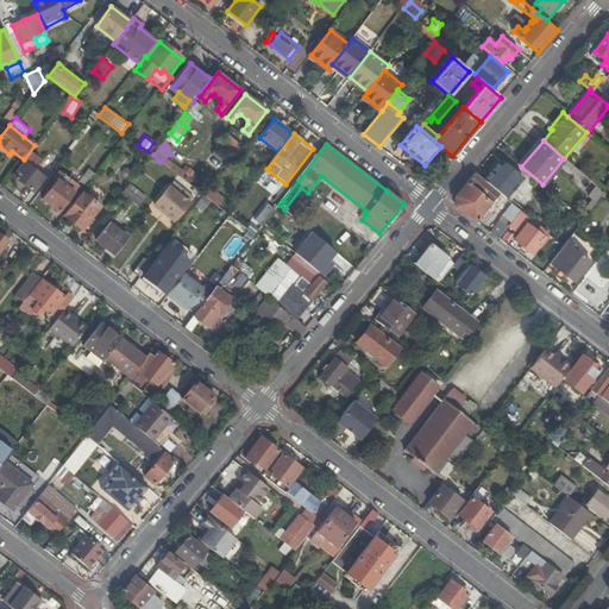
[(226,165),(232,158),(218,148),(213,155),(226,165)]
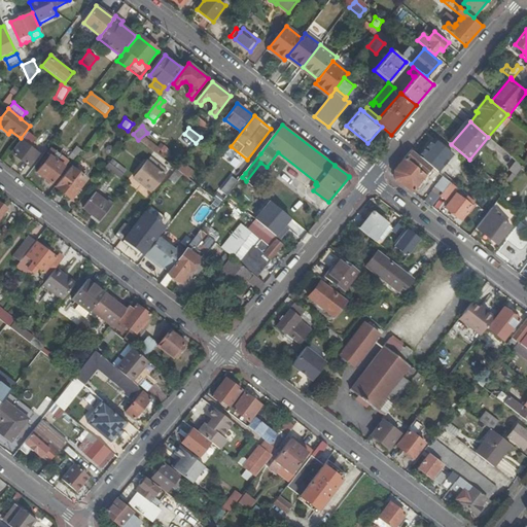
[(28,132),(21,141),(29,147),(36,138),(28,132)]
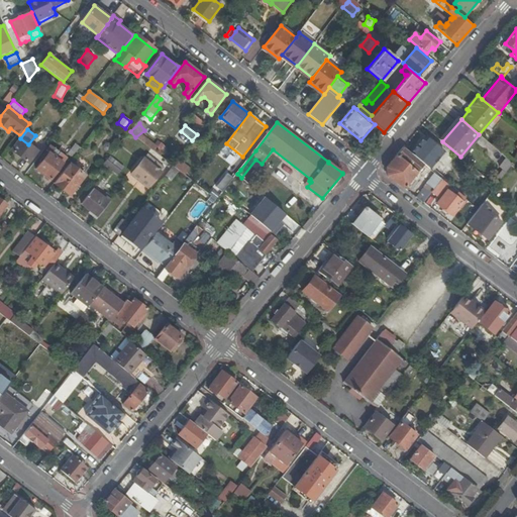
[(140,134),(137,139),(164,160),(168,154),(140,134)]
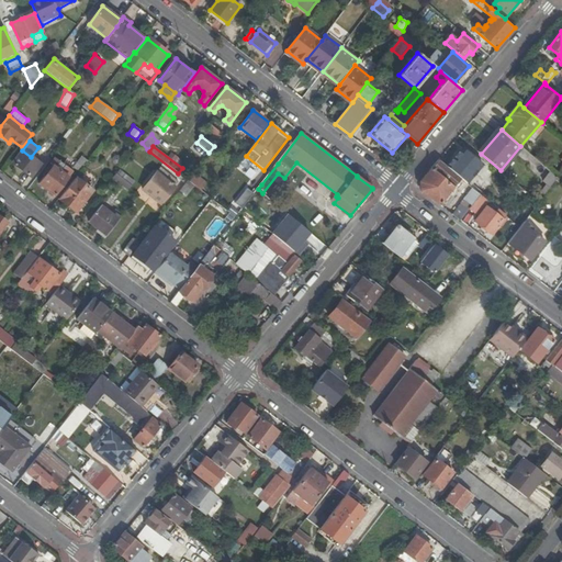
[(31,157),(22,150),(12,164),(31,178),(42,165),(31,157)]
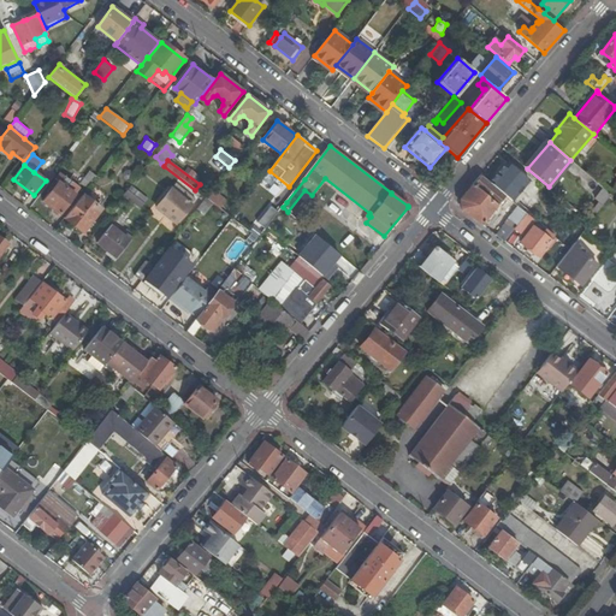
[(505,166),(491,183),(507,196),(511,201),(529,181),(519,172),(516,176),(505,166)]
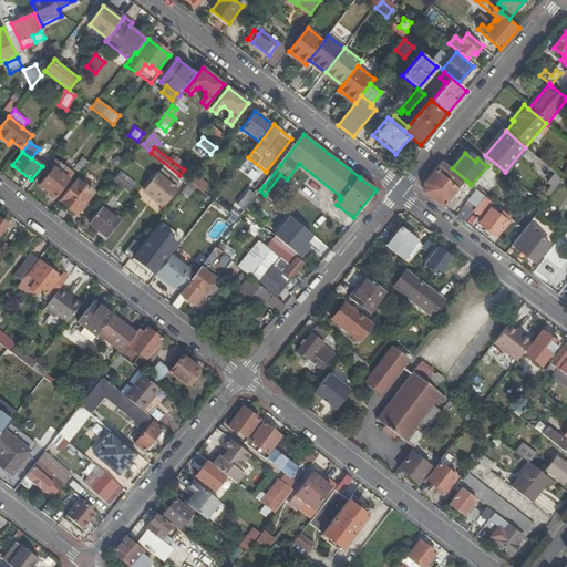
[(75,169),(80,174),(89,163),(83,158),(75,169)]
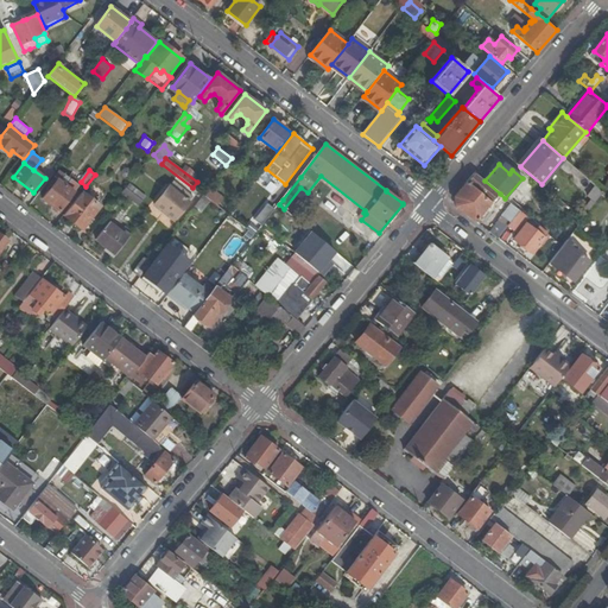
[(485,181),(475,172),(455,197),(456,206),(476,221),(500,194),(485,181)]
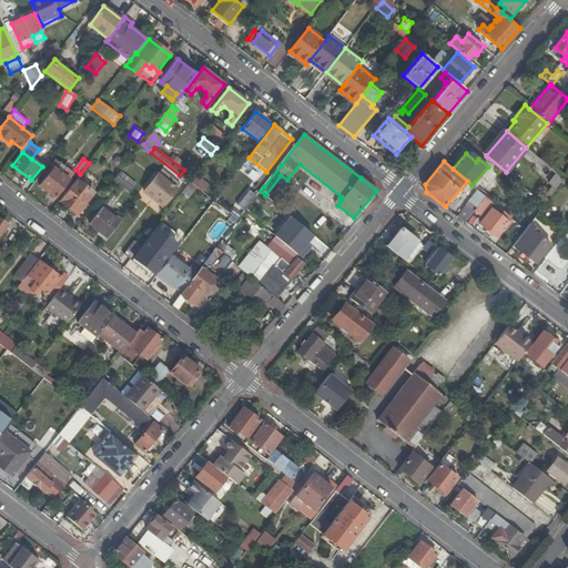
[(39,186),(47,192),(61,174),(53,169),(39,186)]
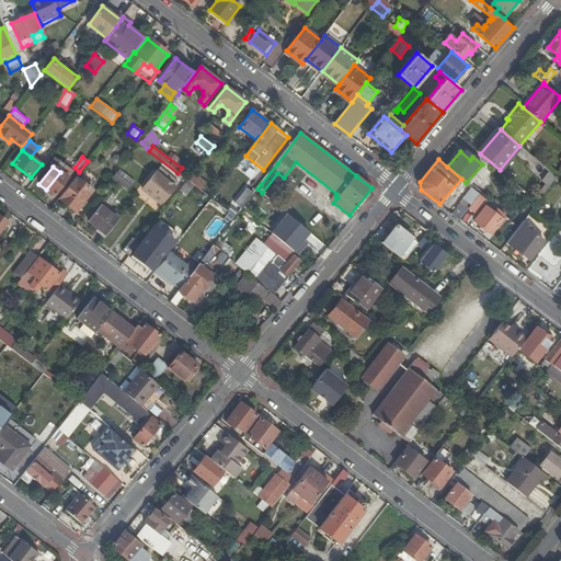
[(111,179),(127,191),(135,181),(118,169),(111,179)]
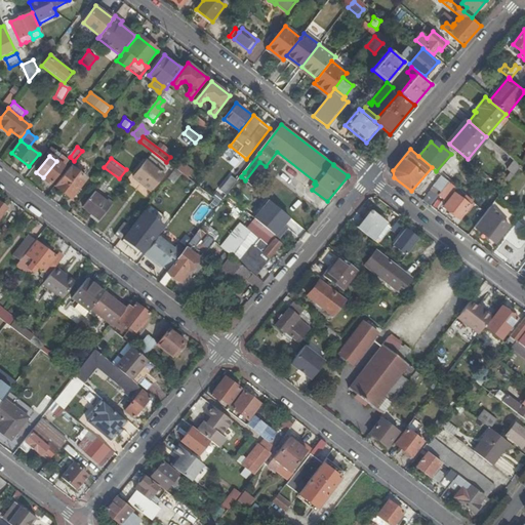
[(151,164),(147,161),(136,173),(153,187),(159,180),(156,177),(163,168),(154,160),(151,164)]
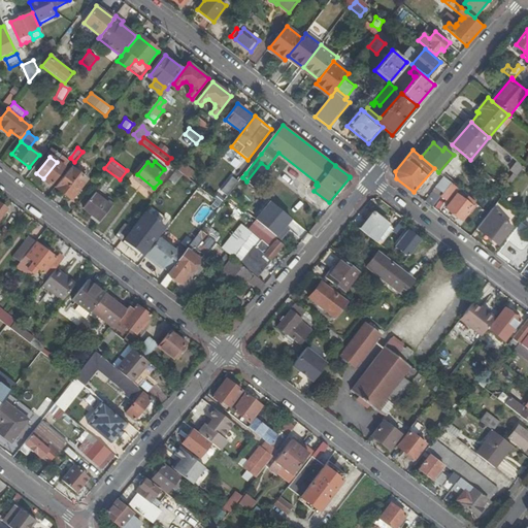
[(57,162),(43,178),(51,184),(64,167),(57,162)]
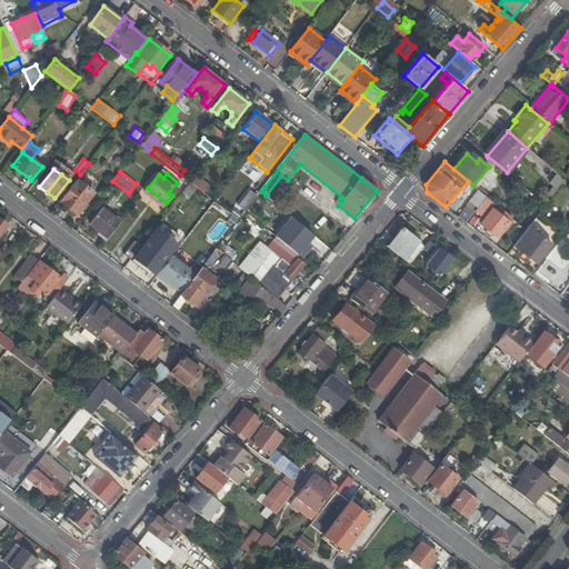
[(555,191),(562,180),(555,175),(547,186),(555,191)]
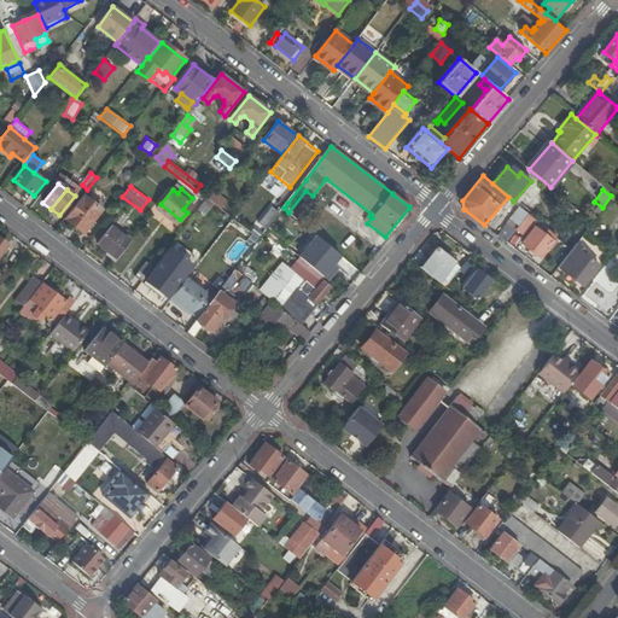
[(220,209),(227,200),(215,192),(209,199),(220,209)]
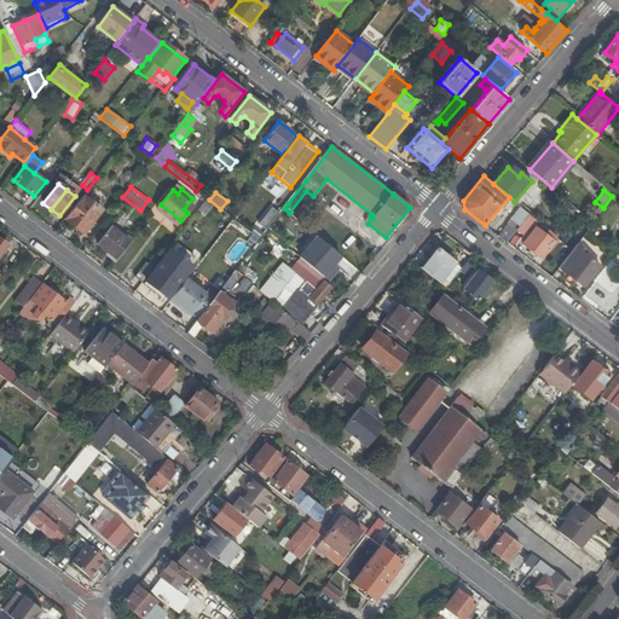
[(82,196),(64,219),(85,235),(102,210),(82,196)]
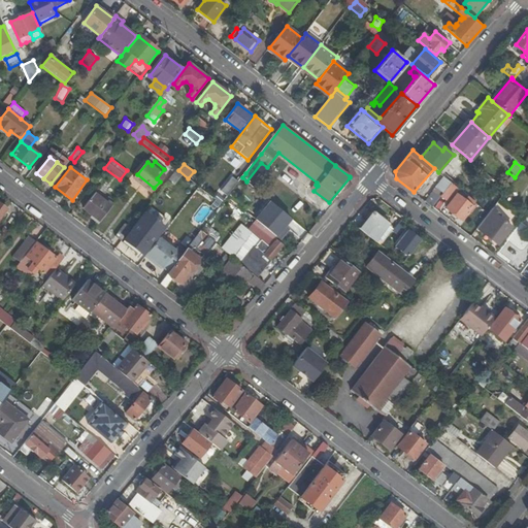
[(174,186),(183,174),(176,170),(168,180),(174,186)]
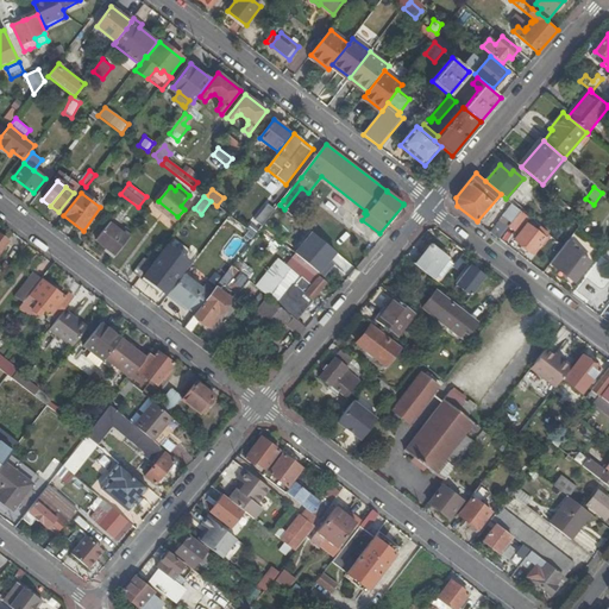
[(265,203),(255,221),(263,226),(274,208),(265,203)]
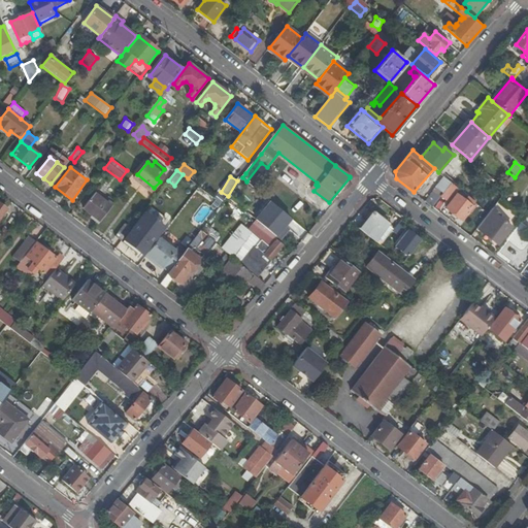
[(452,183),(444,176),(430,194),(438,201),(443,193),(452,183)]
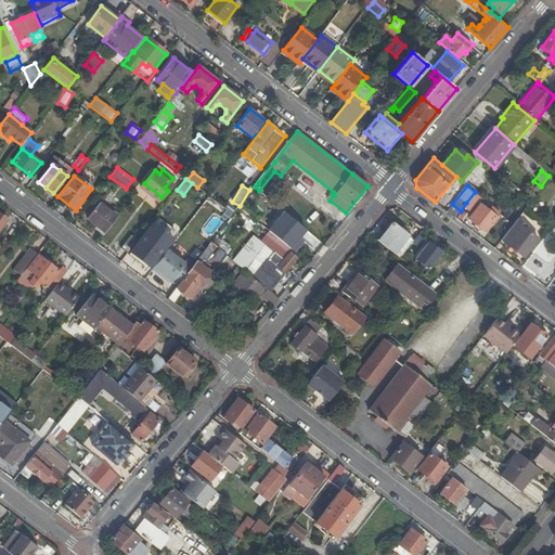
[(480,197),(475,192),(466,203),(472,208),(480,197)]
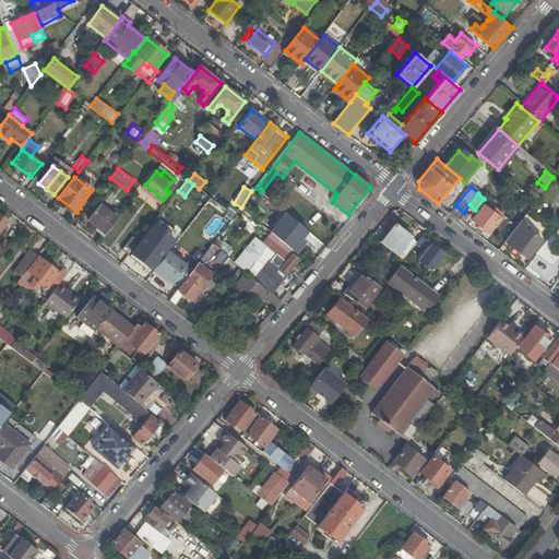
[(88,221),(107,235),(118,219),(100,205),(88,221)]
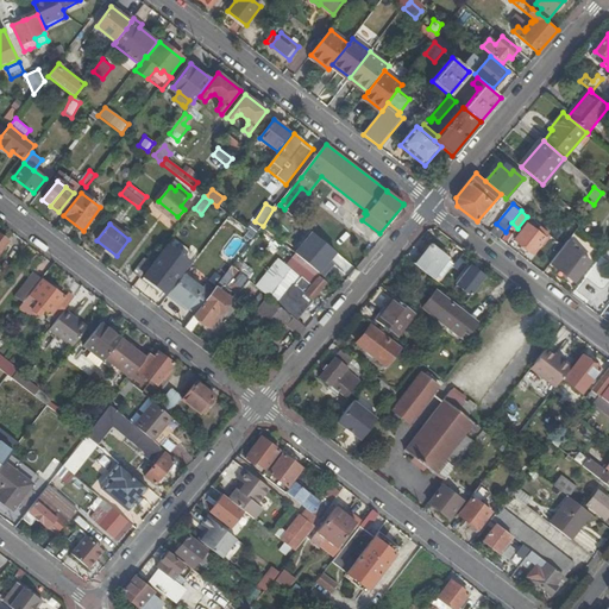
[(490,232),(500,239),(506,232),(496,224),(490,232)]
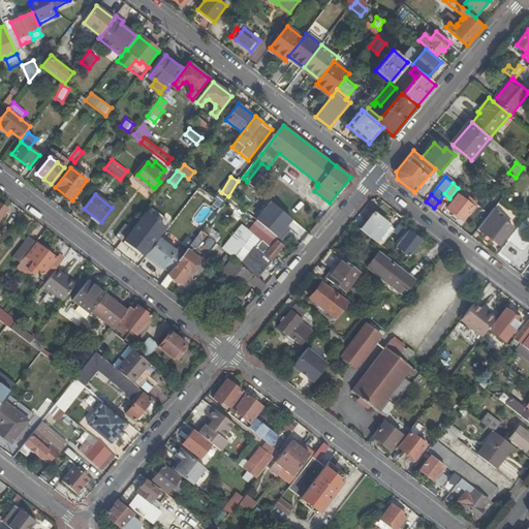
[(466,201),(458,195),(447,209),(463,220),(473,207),(469,205),(471,203),(468,199),(466,201)]
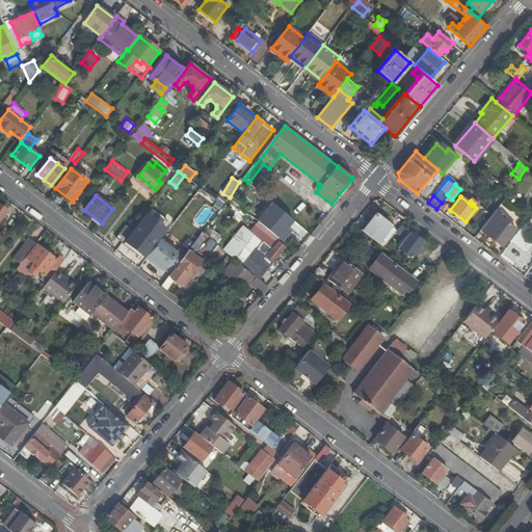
[(273,203),(258,221),(282,242),(294,227),(291,223),(294,220),(273,203)]
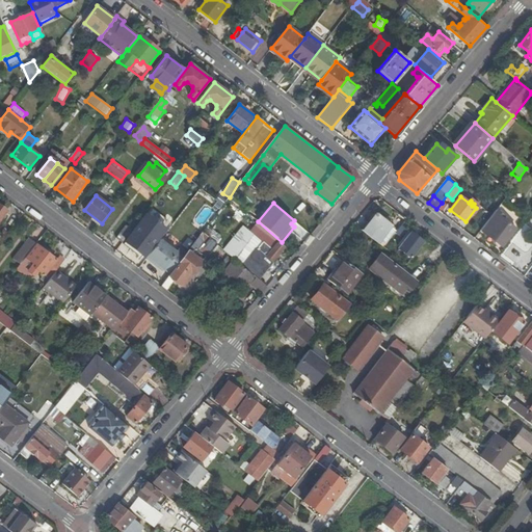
[(206,222),(211,213),(205,209),(198,219),(206,222)]
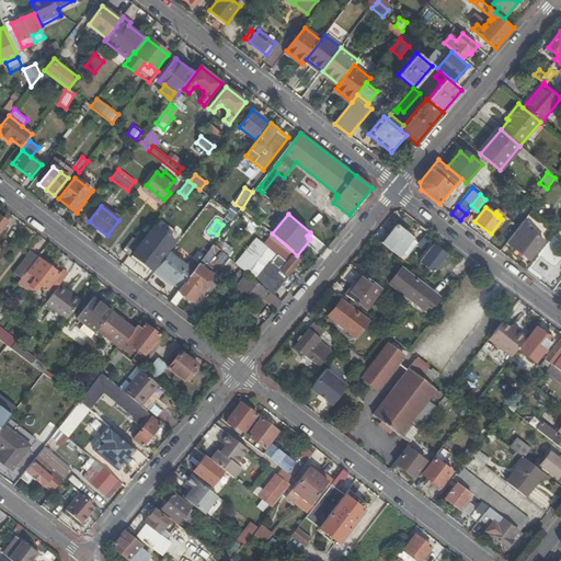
[(178,238),(158,222),(133,256),(151,271),(178,238)]
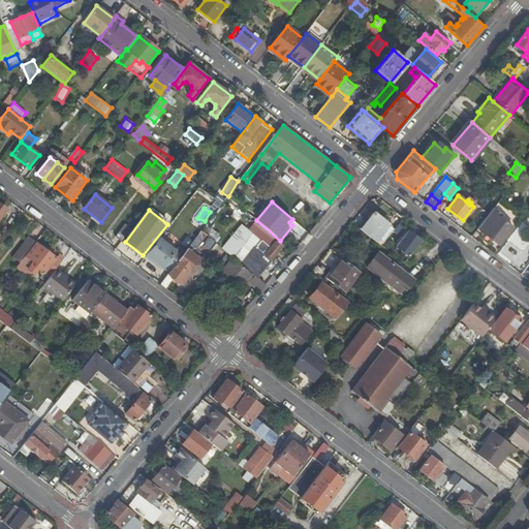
[(489,214),(478,228),(499,245),(512,227),(492,211),(489,214)]
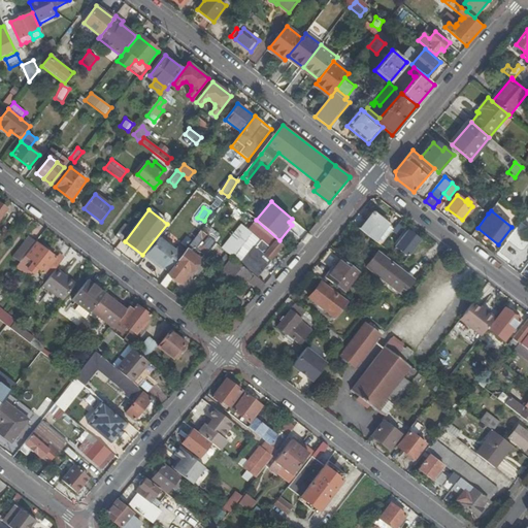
[(381,245),(393,230),(372,215),(360,230),(381,245)]
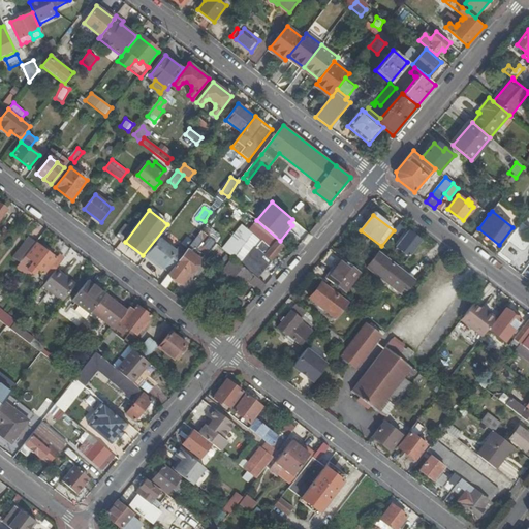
[(528,258),(528,221),(525,218),(508,240),(519,248),(518,250),(528,258)]
